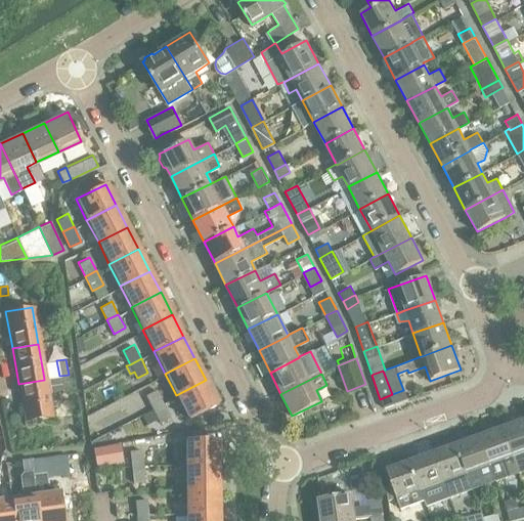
[(59,376),(59,377),(44,379),(44,380),(18,384),(25,420),(50,415),(47,392),(61,390),(61,392),(71,390),(69,375),(59,376)]
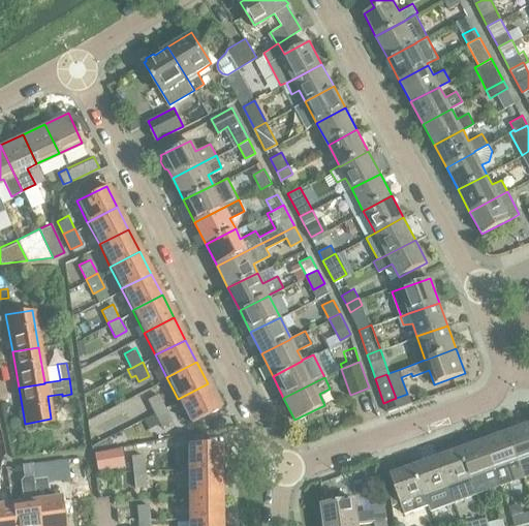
[(208,383),(178,399),(190,423),(219,407),(208,383)]
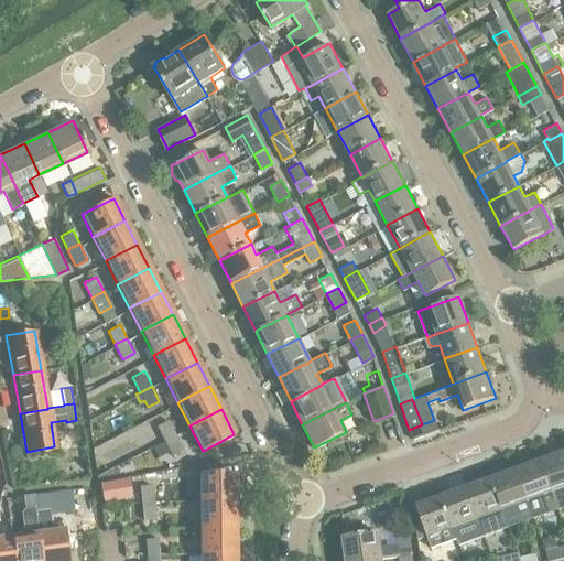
[(155,424),(163,440),(175,433),(169,419),(155,424)]
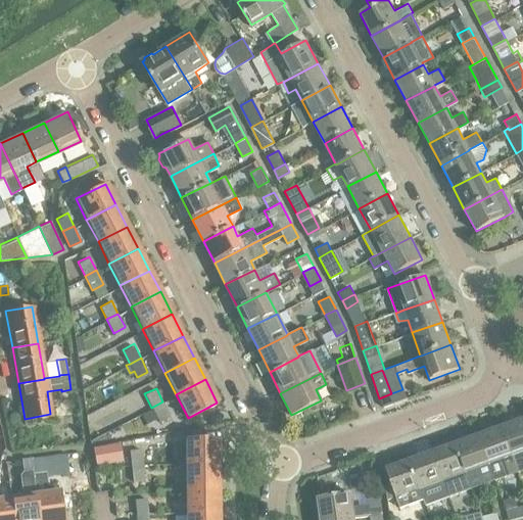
[(151,408),(158,421),(170,416),(162,402),(151,408)]
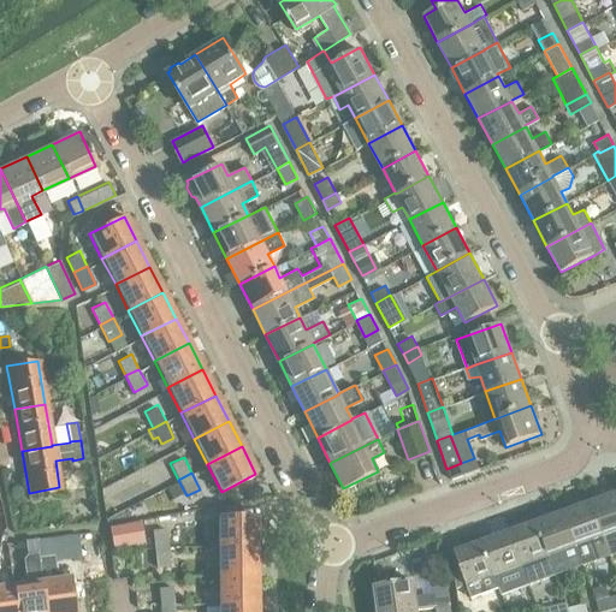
[(615,492),(590,501),(609,554),(615,551),(615,492)]
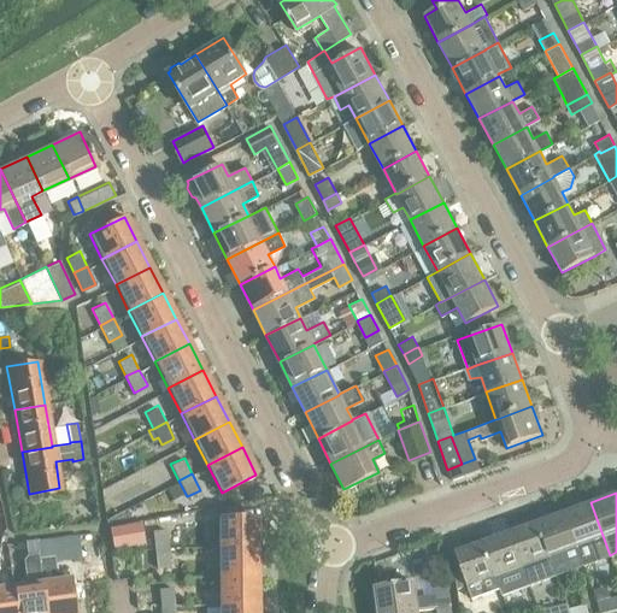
[(583,565),(597,559),(610,555),(591,502),(564,512),(576,547),(583,565)]
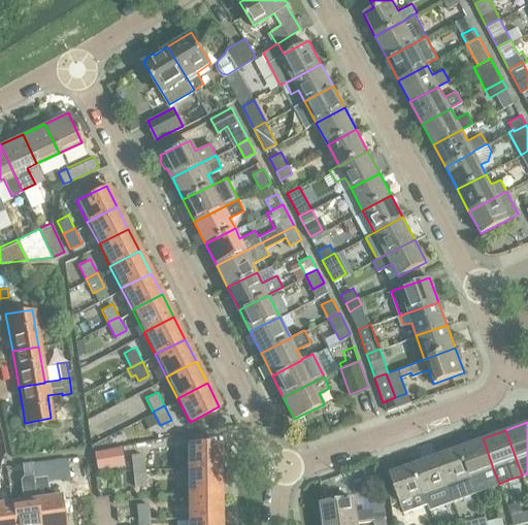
[(499,484),(493,468),(483,438),(460,447),(475,492),(499,484)]
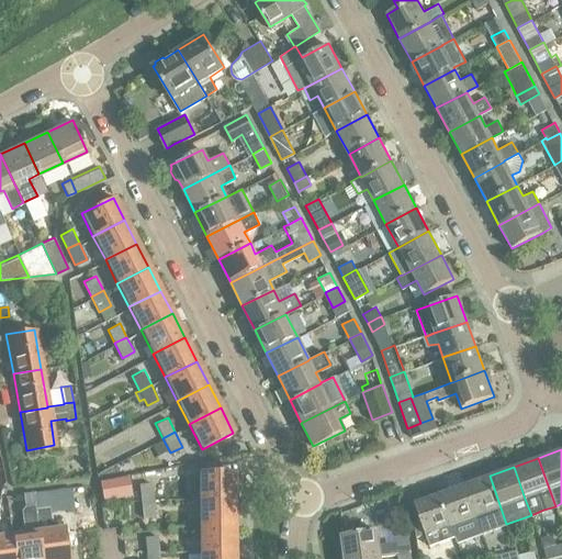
[(234,470),(198,471),(199,498),(235,498),(234,470)]
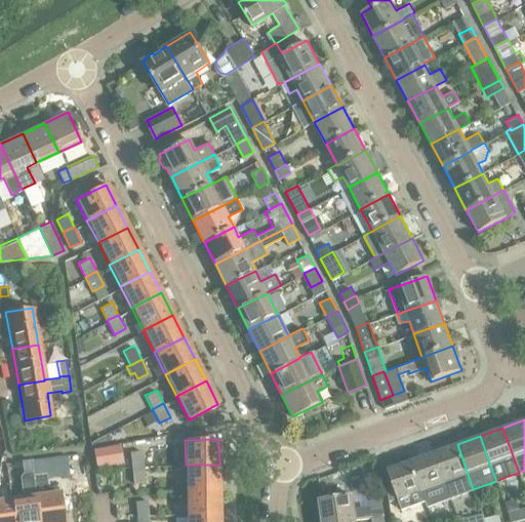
[(120,444),(92,449),(96,467),(123,462),(120,444)]
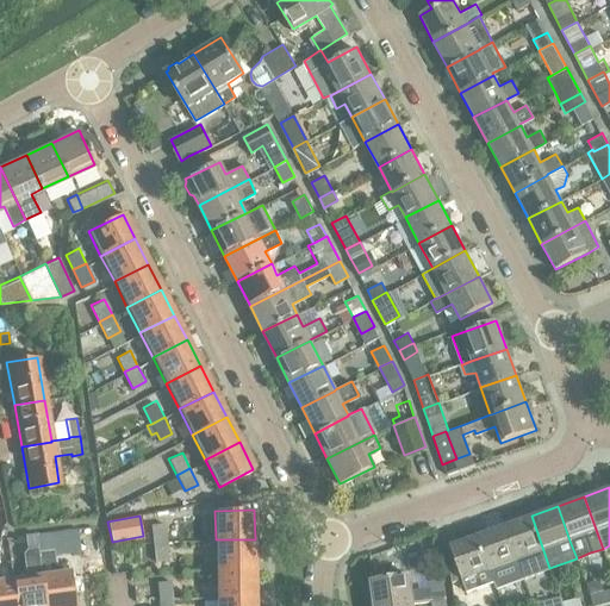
[(531,516),(504,526),(516,560),(523,578),(549,568),(531,516)]
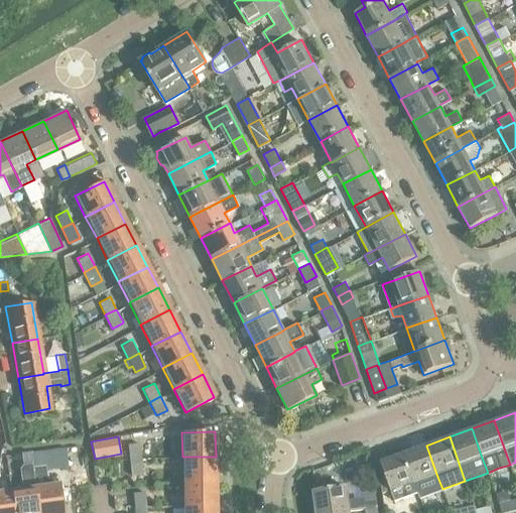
[(127,442),(129,458),(141,457),(139,441),(127,442)]
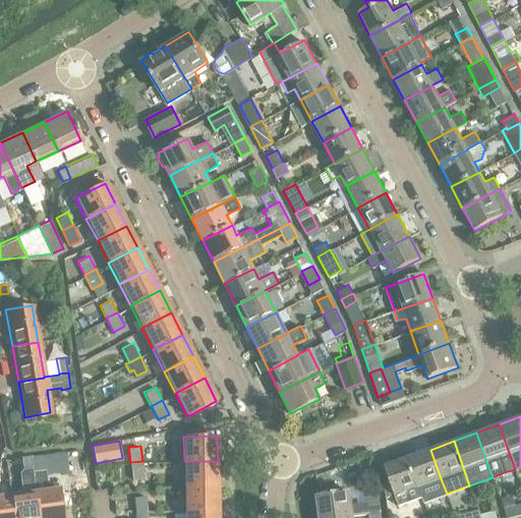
[(430,450),(407,458),(421,497),(423,502),(447,494),(441,478),(430,450)]
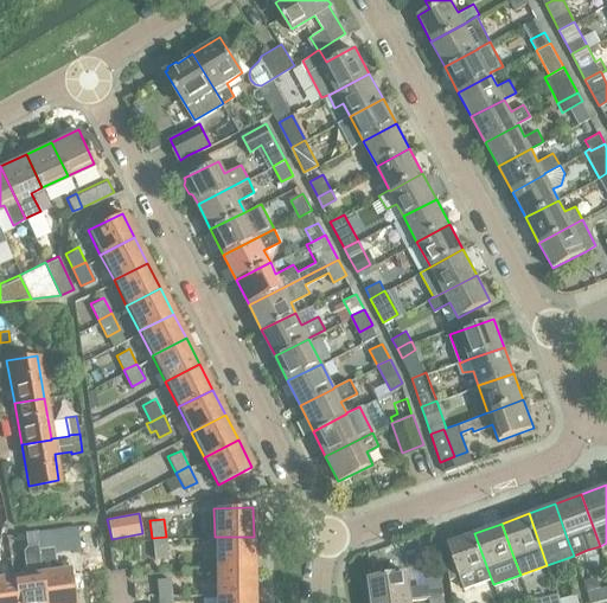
[(33,530),(36,543),(37,543),(44,602),(74,602),(70,569),(56,570),(53,551),(80,547),(76,525),(33,530)]
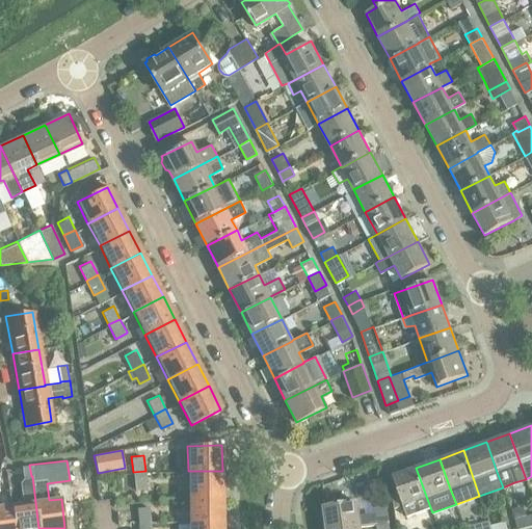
[(430,507),(416,468),(392,476),(405,517),(430,507)]
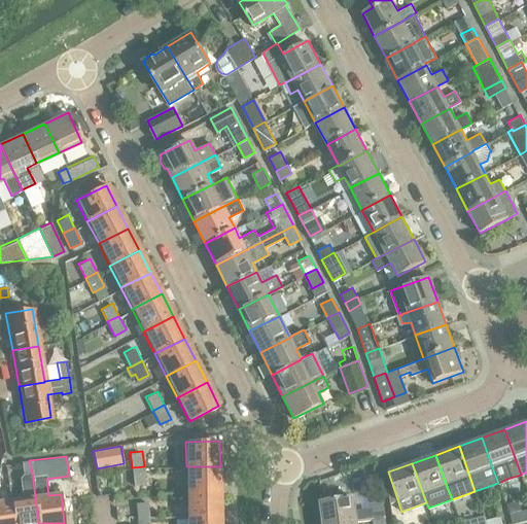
[(132,467),(133,483),(145,482),(144,466),(132,467)]
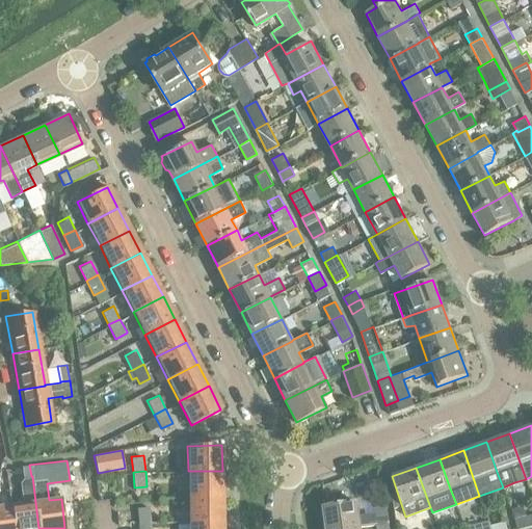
[(222,471),(188,471),(188,496),(222,496),(222,471)]
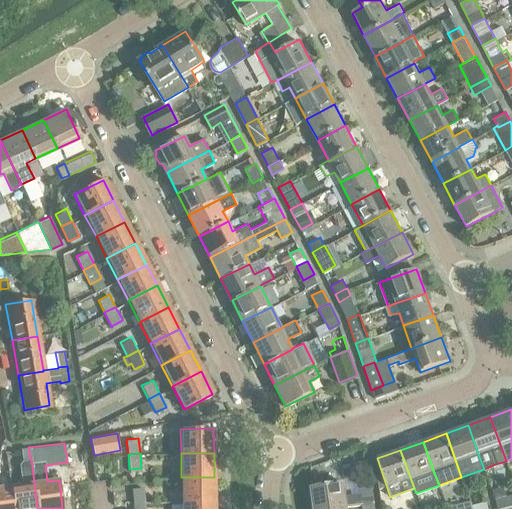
[(13,508),(11,486),(8,466),(6,455),(0,455),(0,508),(13,508)]
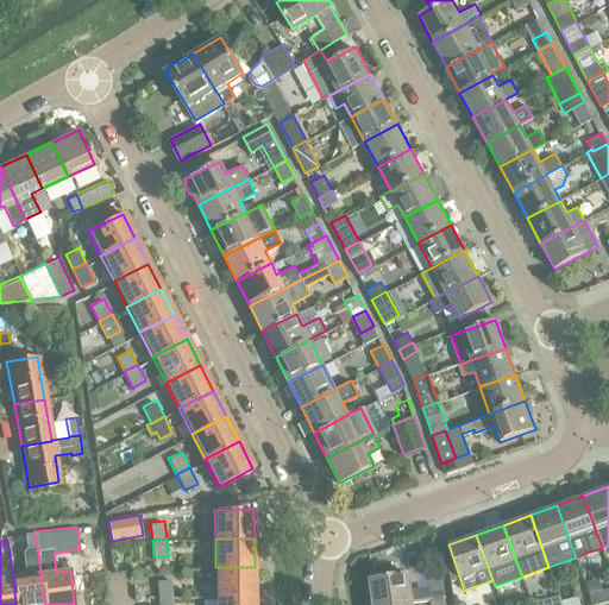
[(24,577),(13,578),(16,604),(44,604),(37,544),(36,544),(24,546),(22,550),(24,577)]
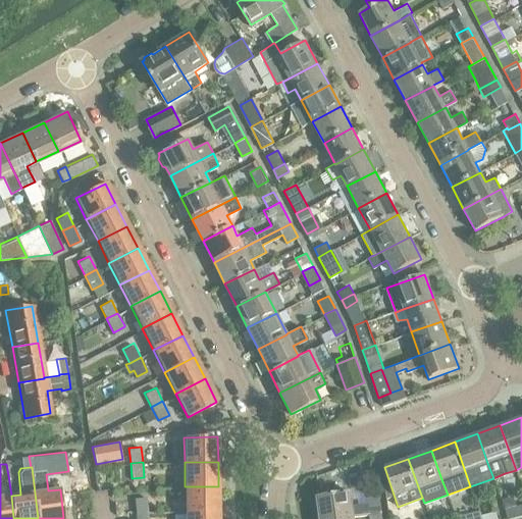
[(218,486),(185,486),(185,499),(186,511),(218,510),(218,486)]
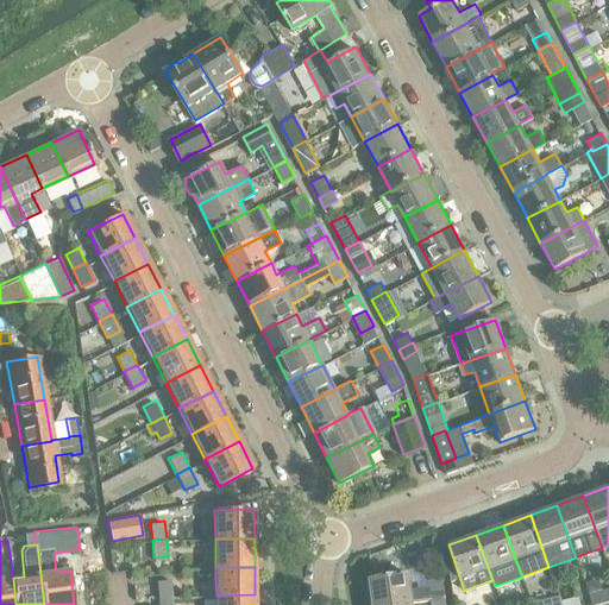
[(407,573),(369,578),(372,604),(393,604),(410,603),(410,600),(431,598),(431,600),(445,598),(441,579),(428,580),(428,585),(408,587),(407,573)]
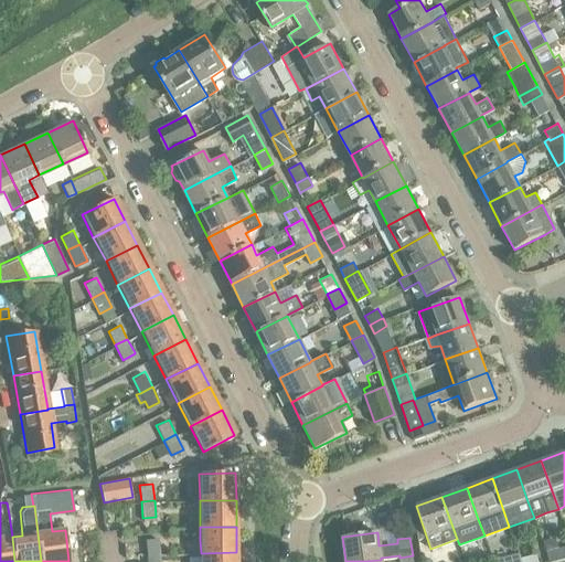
[(124,541),(126,558),(160,554),(158,538),(146,539),(124,541)]
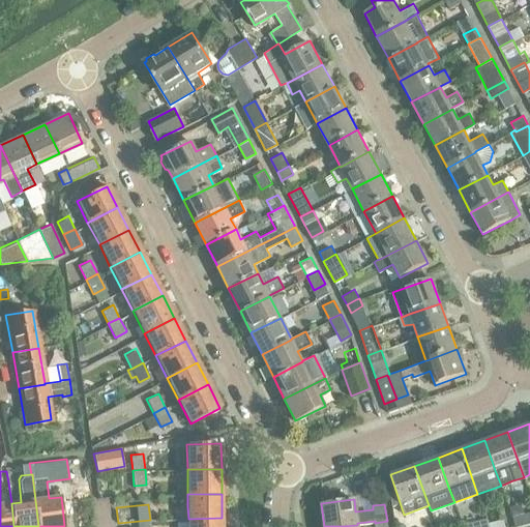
[(511,511),(516,525),(529,521),(529,510),(523,513),(521,508),(511,511)]
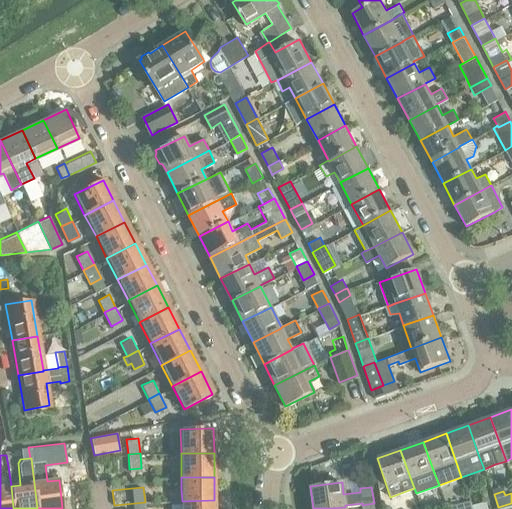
[(214,508),(214,500),(182,501),(181,508),(214,508)]
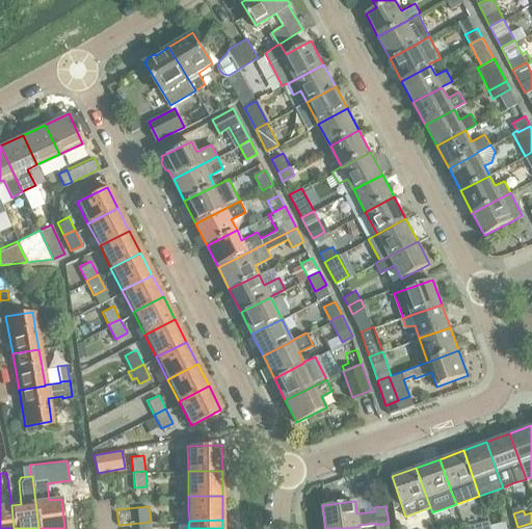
[(507,528),(505,520),(490,524),(491,528),(507,528)]
